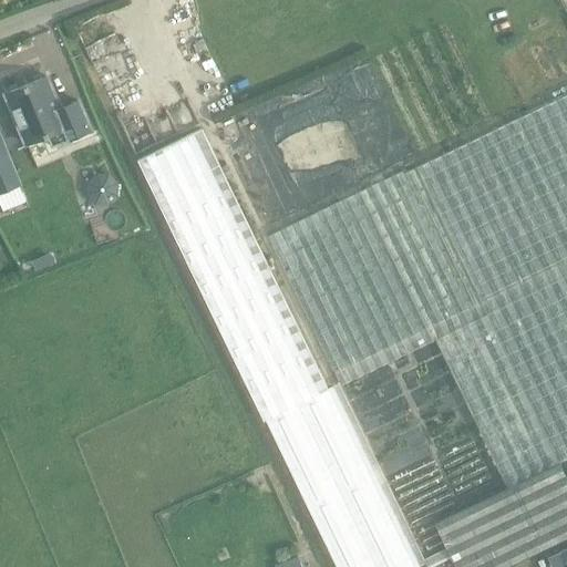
[(78,101),(60,109),(47,76),(6,94),(27,144),(48,136),(52,147),(91,131),(78,101)]
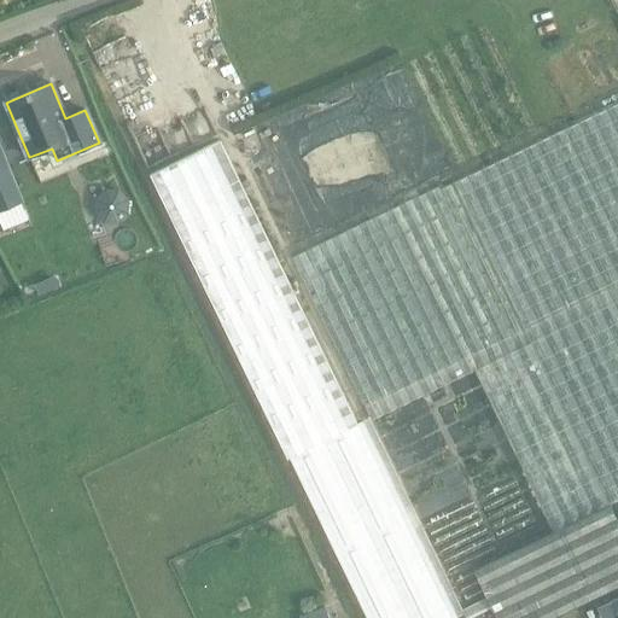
[(493,617),(548,617),(617,583),(617,529),(606,506),(617,499),(617,103),(291,257),(369,419),(357,424),(221,141),(150,175),(286,458),(289,458),(366,617),(455,617),(464,613),(372,421),(474,372),(552,531),(470,571),(493,617)]
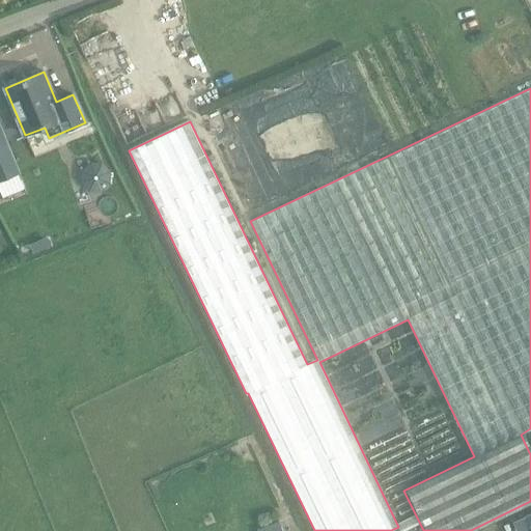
[(0,127),(0,180),(19,173),(0,127)]
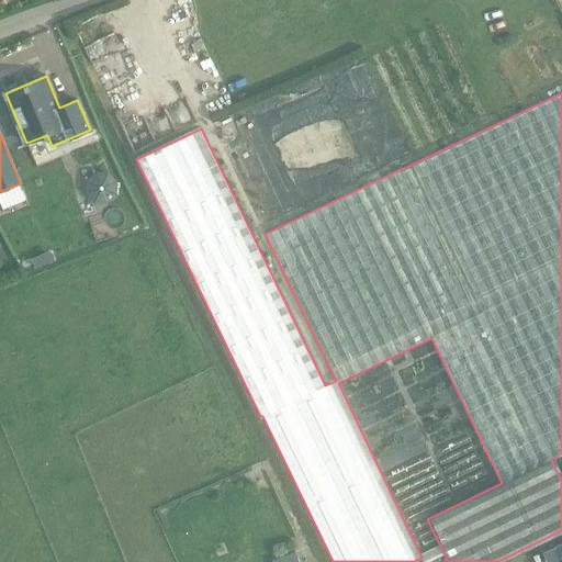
[(96,173),(87,181),(87,193),(94,201),(107,201),(114,193),(114,181),(107,173),(96,173)]
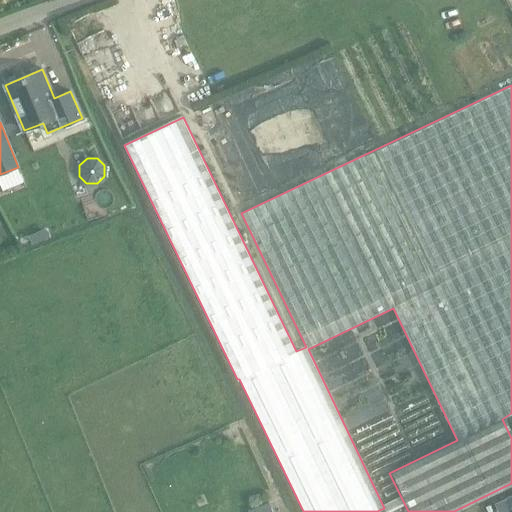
[(511,493),(494,500),(499,511),(511,507),(511,493)]
